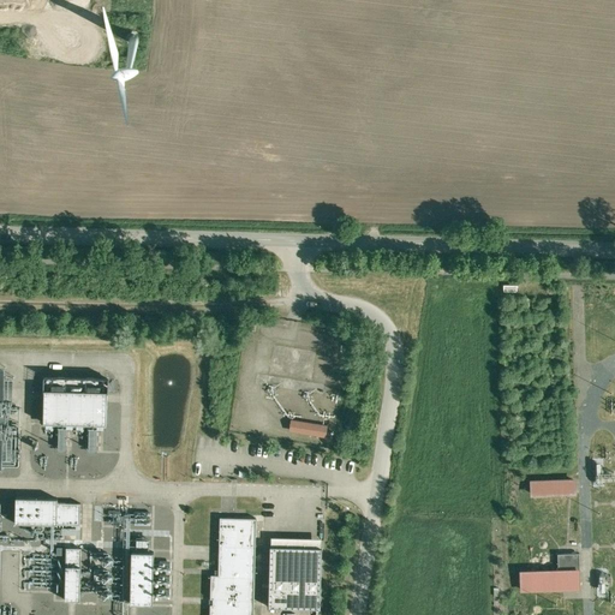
[(0,465),(11,465),(11,459),(5,458),(5,439),(10,439),(10,380),(6,380),(6,364),(0,364),(0,465)]
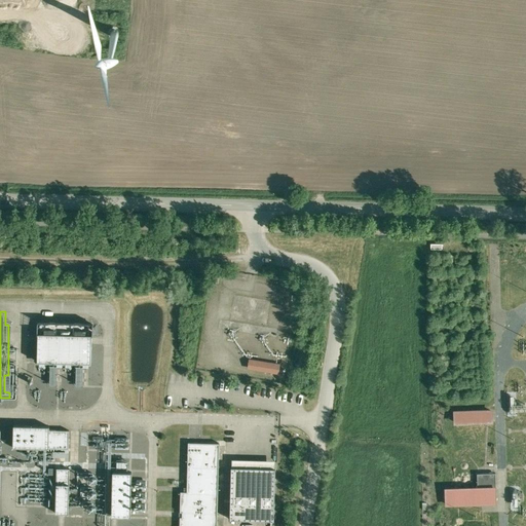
[(38,323),(37,362),(90,364),(91,324),(38,323)]
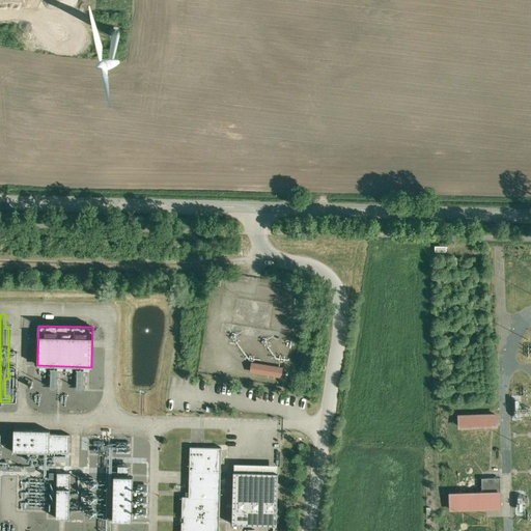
[(281,368),(252,363),(251,371),(280,376),(281,368)]
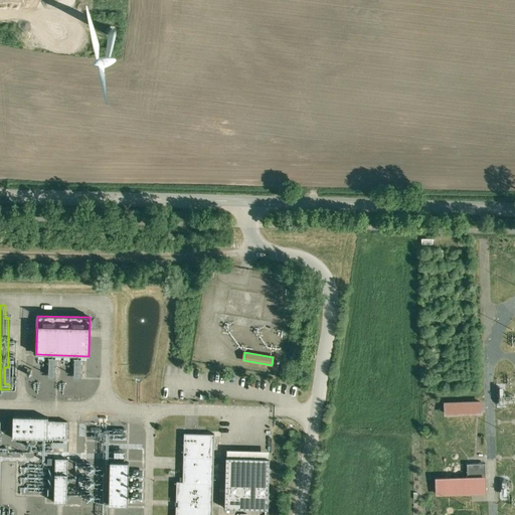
[(482,401),(446,403),(447,413),(482,411),(482,401)]
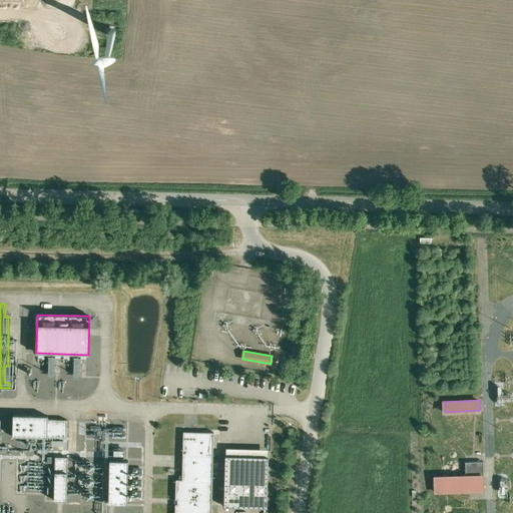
[(13,415),(13,436),(67,438),(67,419),(48,419),(48,416),(13,415)]
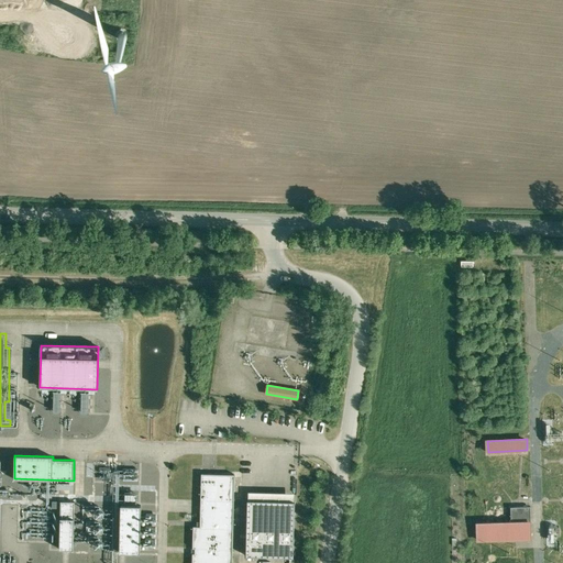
[(232,562),(234,474),(201,474),(200,526),(192,526),(191,562),(232,562)]
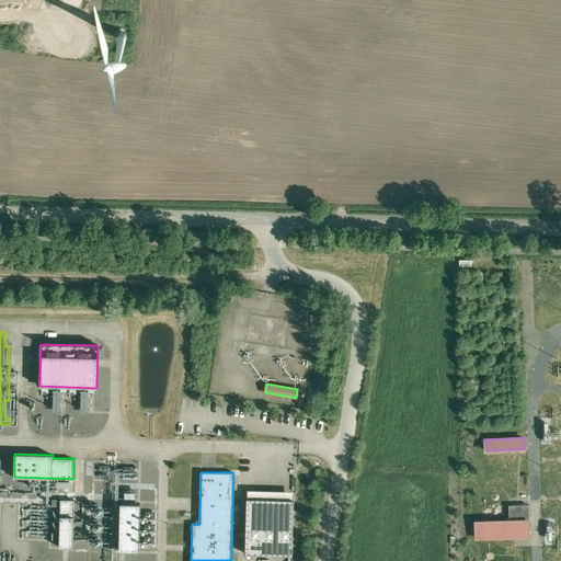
[(294,500),(247,499),(244,554),(293,556),(294,500)]
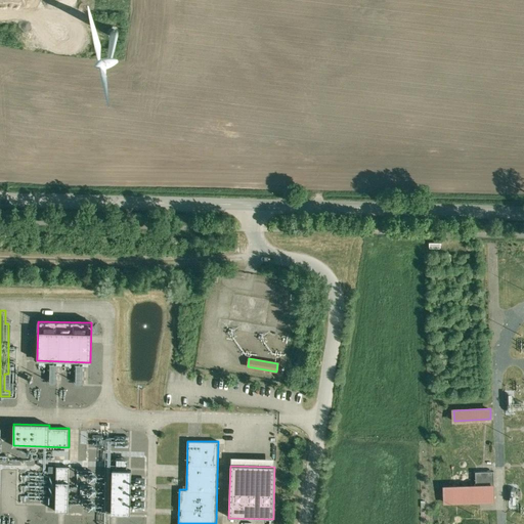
[(70,467),(56,467),(55,512),(69,512),(70,467)]
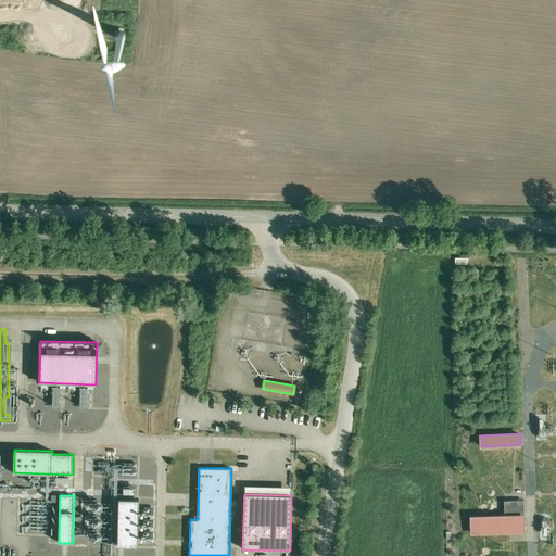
[(139,498),(118,498),(118,545),(138,546),(139,498)]
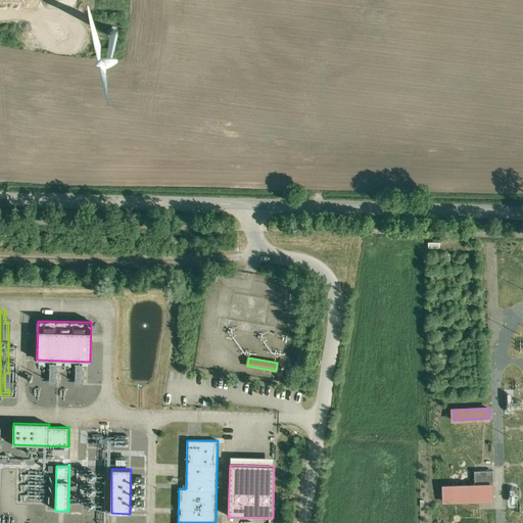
[(493,470),(475,471),(475,485),(492,484),(492,489),(494,489),(493,470)]
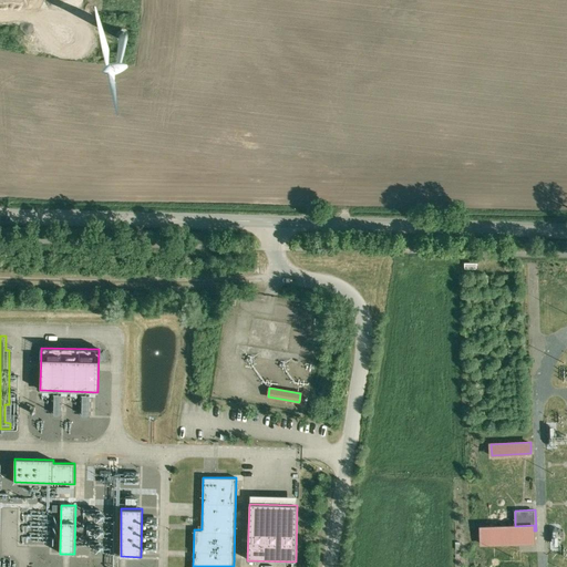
[(515,526),(482,527),(482,544),(534,542),(534,531),(534,525),(515,526)]
